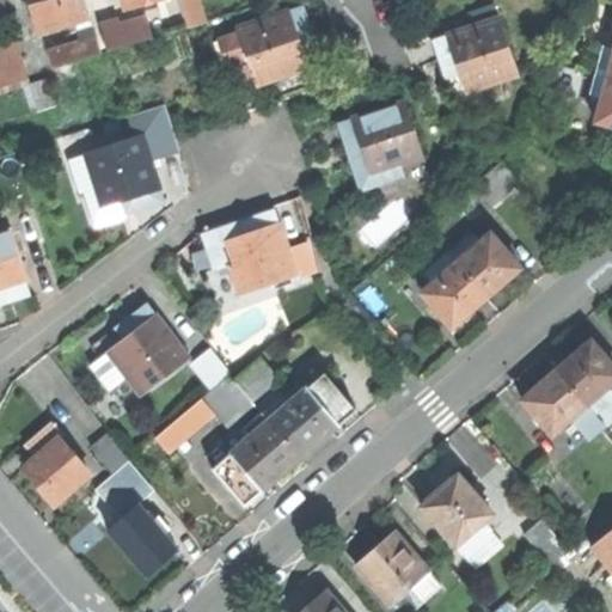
[(29,0),(38,31),(74,20),(90,16),(85,0),(29,0)]
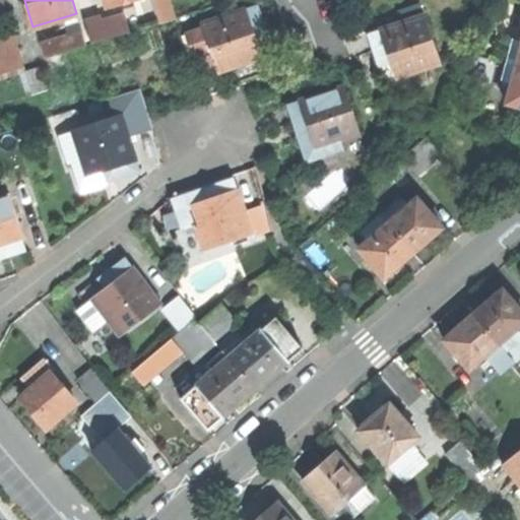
[(140,6),(137,0),(131,0),(118,4),(120,12),(140,6)]
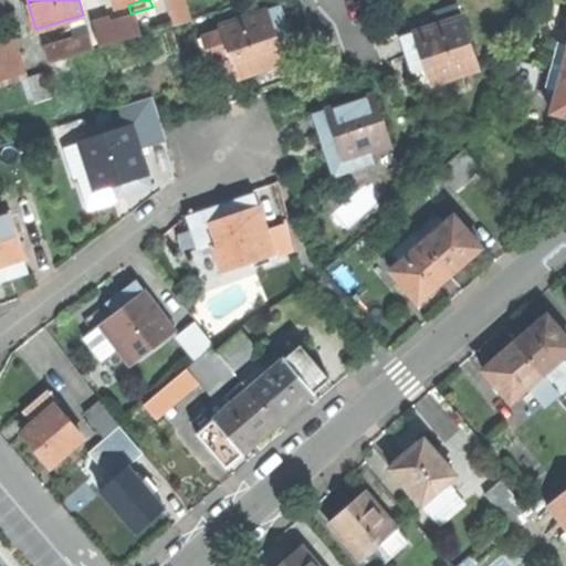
[(164,0),(171,25),(188,21),(181,0),(164,0)]
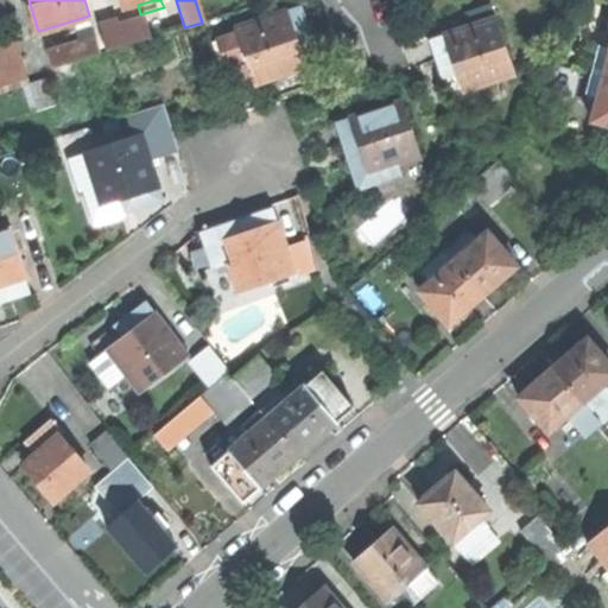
[(246,62),(253,84),(285,74),(304,67),(298,48),(310,43),(305,26),(298,7),(285,11),(285,8),(234,26),(235,31),(246,62)]
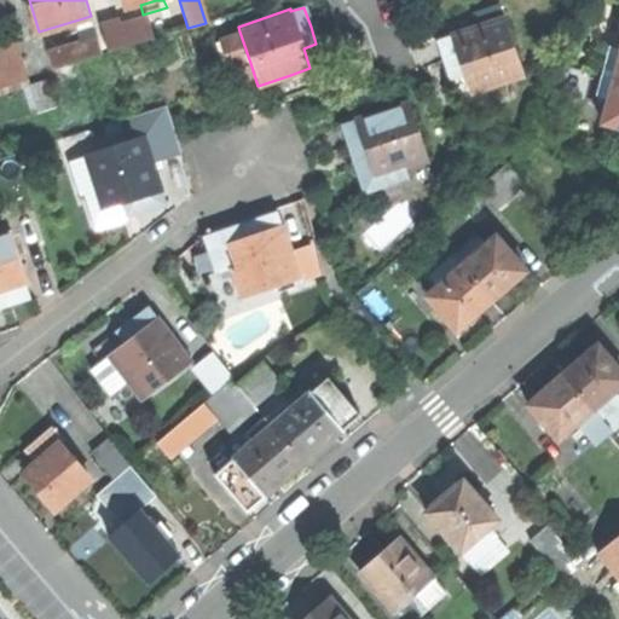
[(98,38),(91,16),(75,21),(81,42),(98,38)]
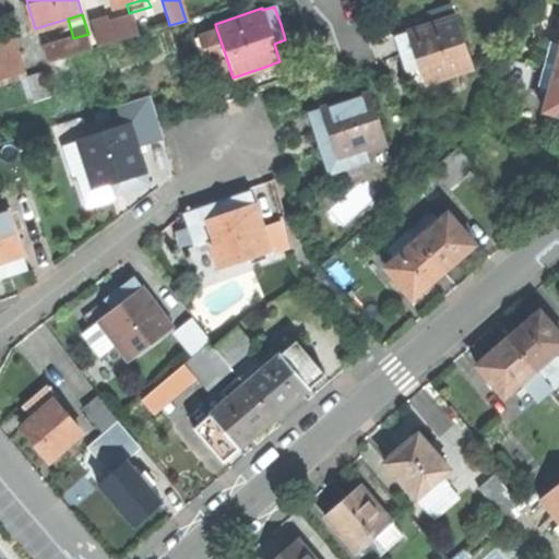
[(406,33),(393,37),(400,56),(405,71),(417,67),(424,84),(442,78),(470,68),(451,15),(406,31),(406,33)]
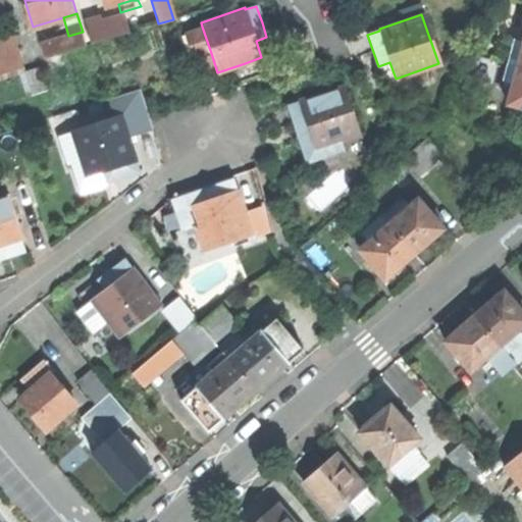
[(124,15),(99,23),(105,40),(129,32),(124,15)]
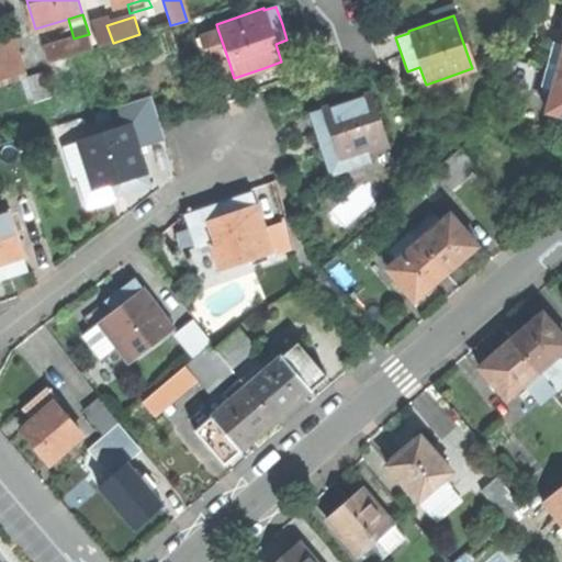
[(90,24),(98,48),(113,43),(107,25),(105,20),(90,24)]
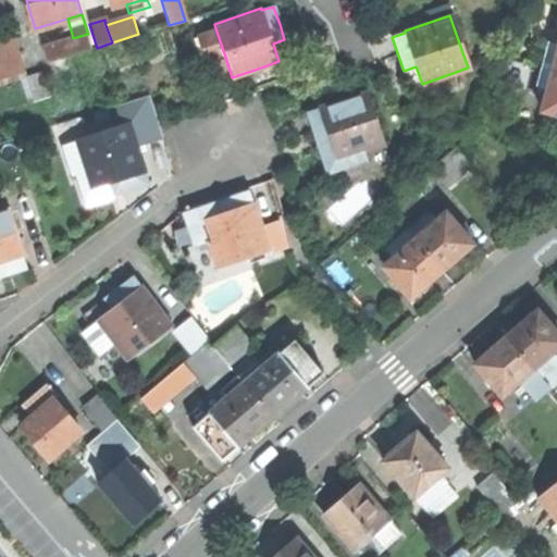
[(208,62),(225,57),(215,28),(198,34),(208,62)]
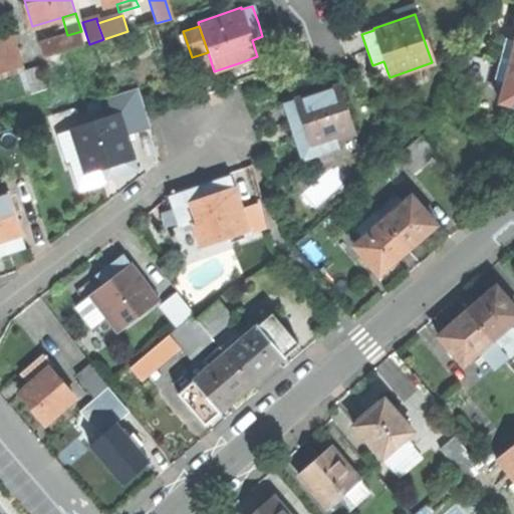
[(85,45),(81,31),(67,35),(39,43),(44,58),(85,45)]
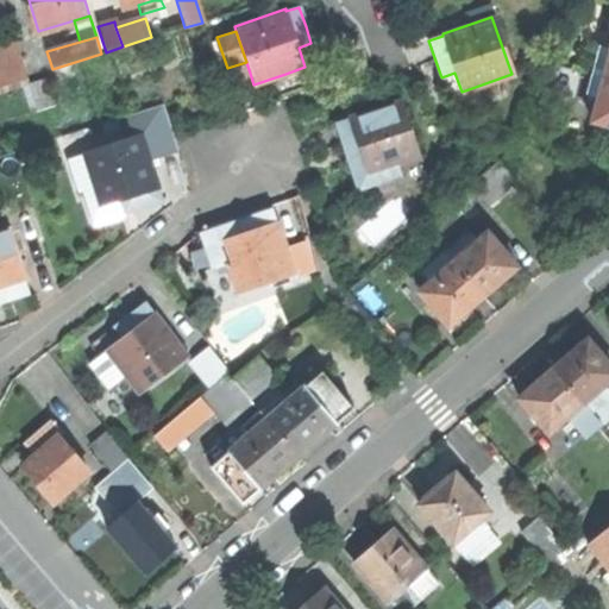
[(0,42),(0,67),(22,61),(16,38),(0,42)]
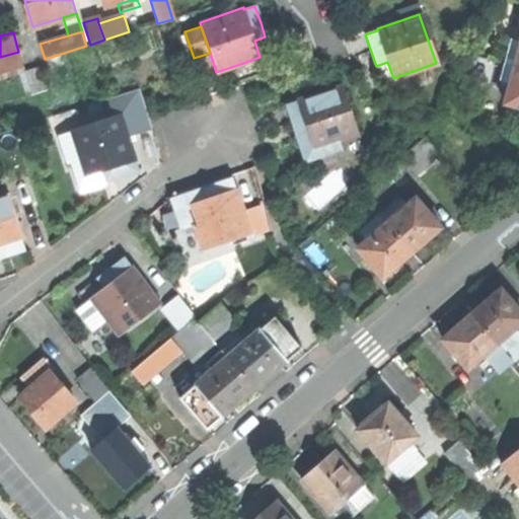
[(273,61),(265,36),(254,41),(260,57),(243,63),(245,70),(273,61)]
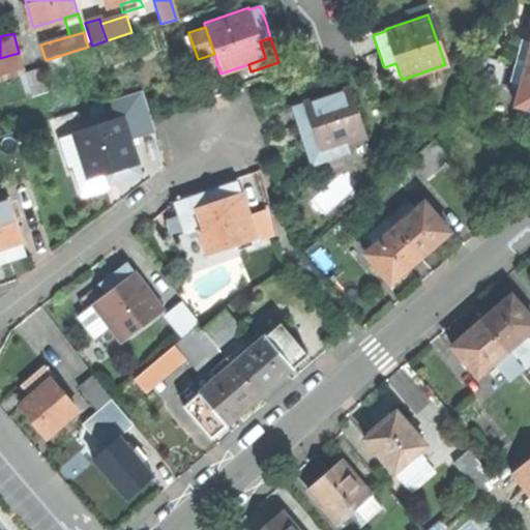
[(518,47),(513,63),(525,66),(529,50),(518,47)]
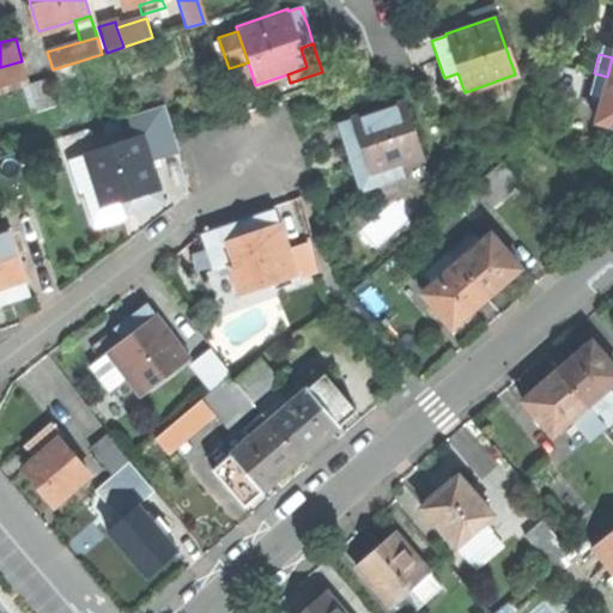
[(0,85),(26,78),(22,61),(0,67),(0,85)]
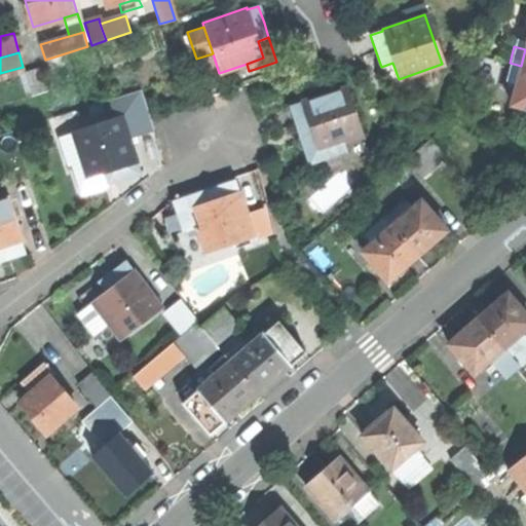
[(418,81),(416,73),(399,79),(392,63),(381,67),(389,91),(418,81)]
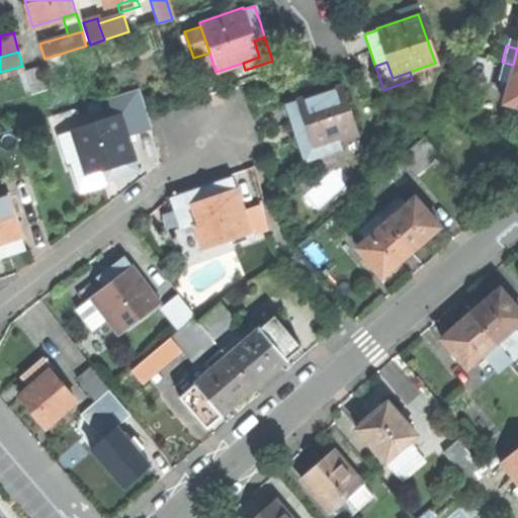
[(498,80),(508,83),(513,65),(502,62),(498,80)]
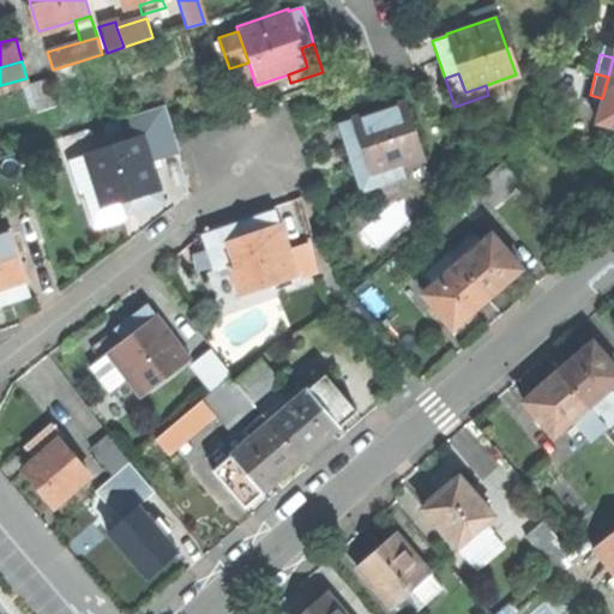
[(613,78),(608,77),(602,98),(596,121),(613,125),(613,78)]
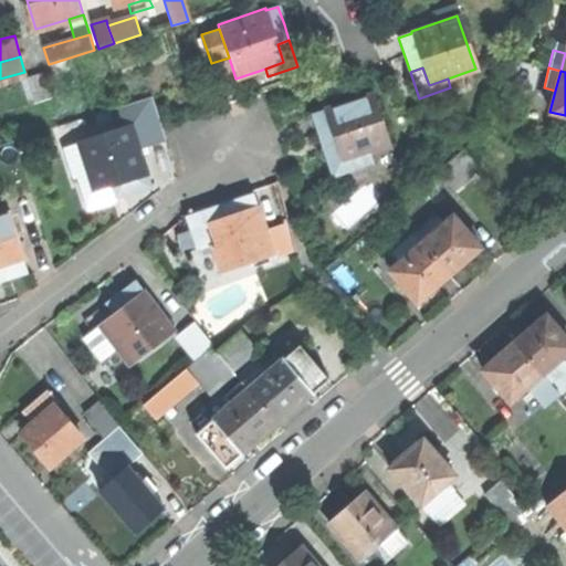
[(324,109),(313,114),(320,134),(324,149),(336,145),(343,163),(360,157),(388,148),(390,147),(371,92),(324,108),(324,109)]
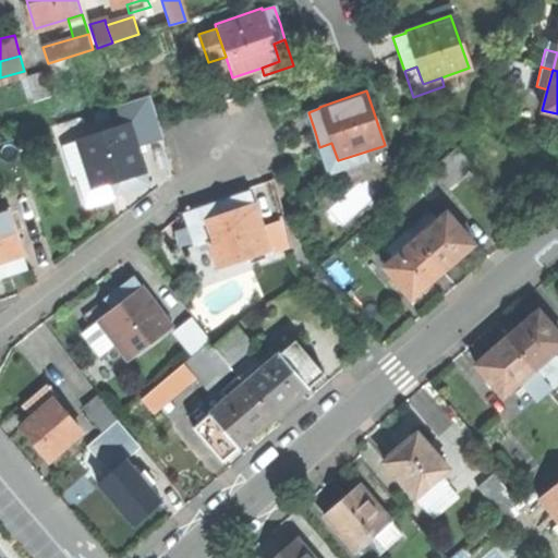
[(132,122),(76,140),(86,170),(92,189),(110,182),(113,195),(130,191),(148,184),(144,171),(146,170),(132,122)]
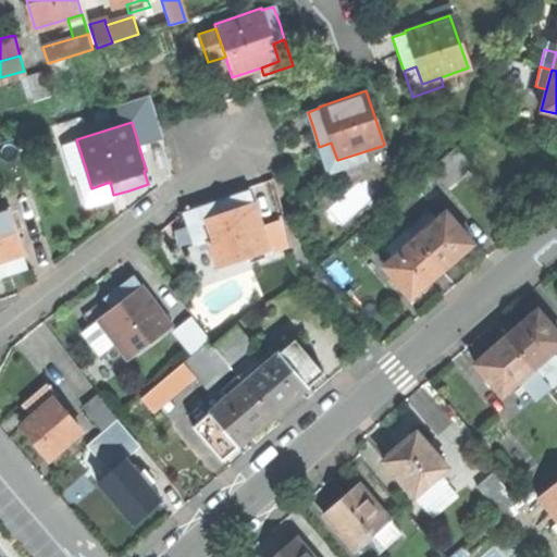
[(358,165),(355,155),(337,160),(331,143),(319,147),(329,175),(358,165)]
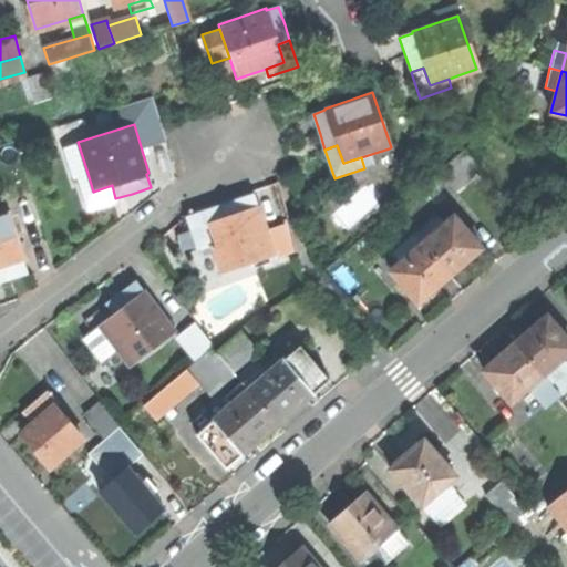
[(392,160),(389,148),(361,157),(364,168),(392,160)]
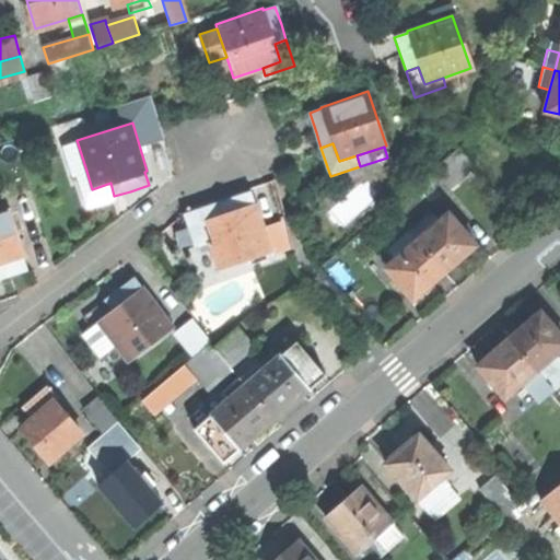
[(433,167),(450,186),(473,165),(456,147),(433,167)]
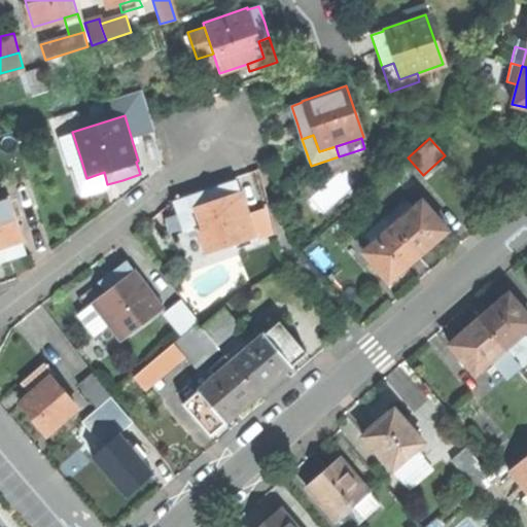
[(82,192),(107,184),(104,172),(86,178),(81,161),(73,163),(82,192)]
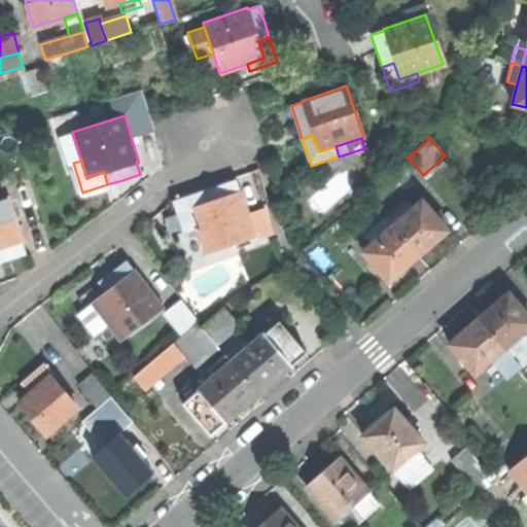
[(216,187),(203,192),(206,202),(189,208),(195,225),(196,229),(205,253),(253,236),(255,236),(247,213),(240,191),(238,192),(234,181),(216,187)]
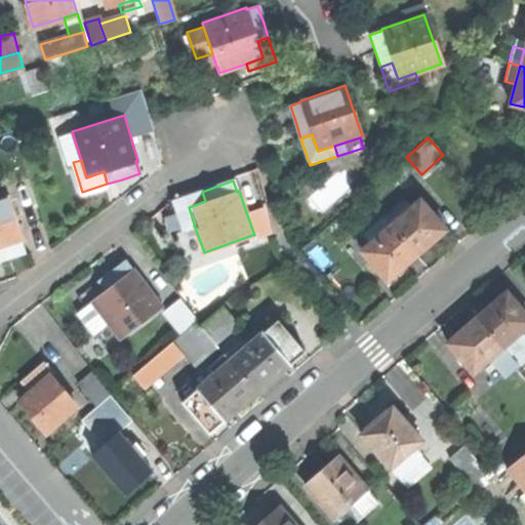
[(187,227),(194,225),(189,207),(205,201),(202,192),(177,200),(187,227)]
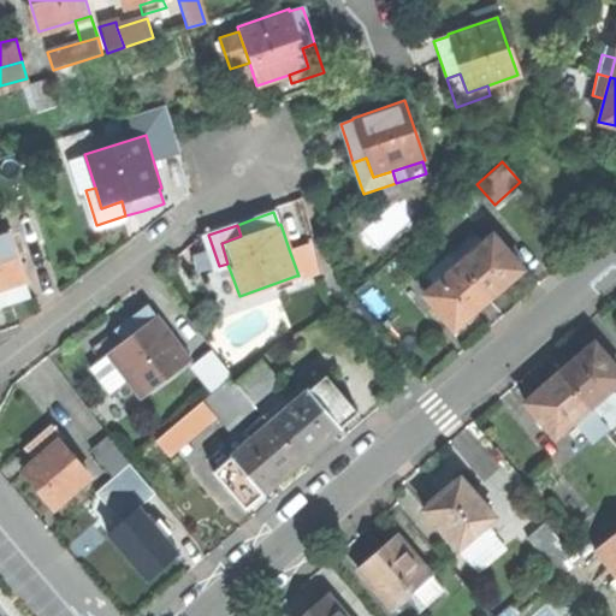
[(11,230),(0,232),(0,306),(6,304),(31,296),(11,230)]
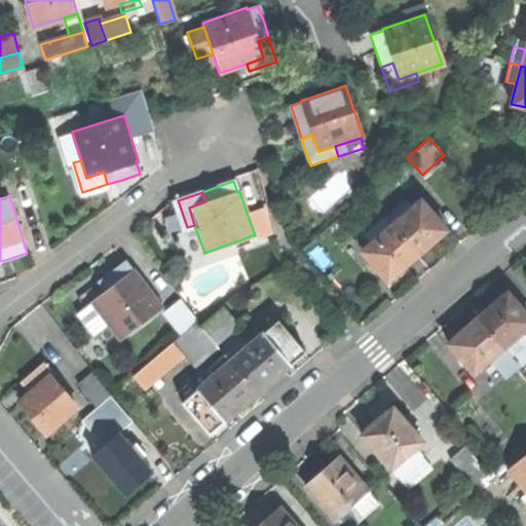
[(183,232),(195,228),(194,225),(187,227),(178,200),(173,202),(177,216),(181,228),(183,232)]
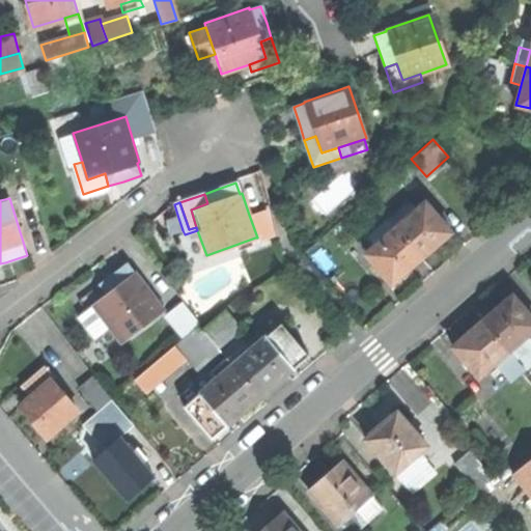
[(408,216),(394,228),(421,258),(436,246),(450,232),(424,202),(408,216)]
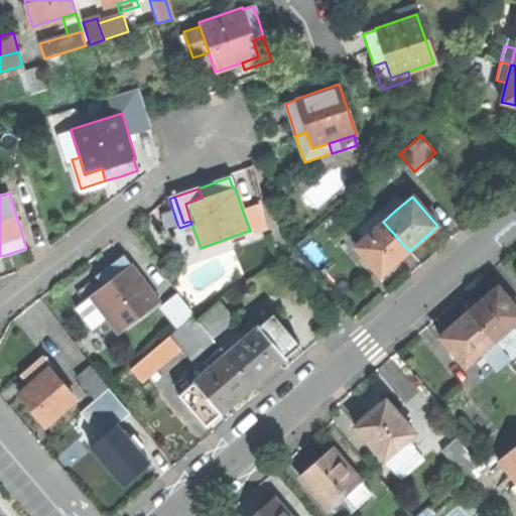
[(373,210),(377,214),(388,204),(384,200),(373,210)]
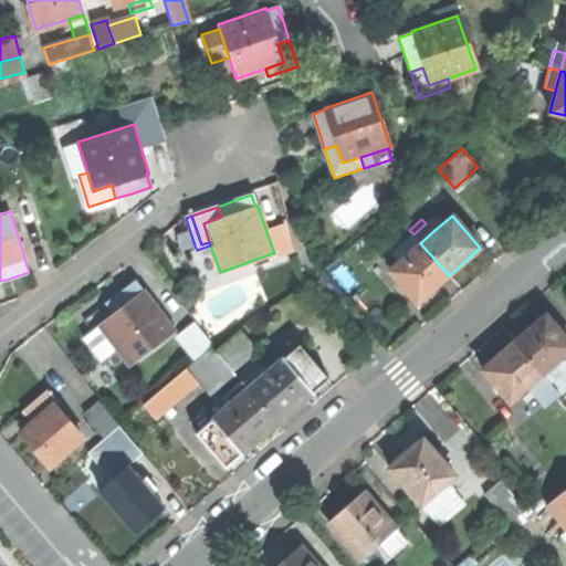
[(413,234),(420,243),(435,230),(428,222),(426,223),(413,234)]
